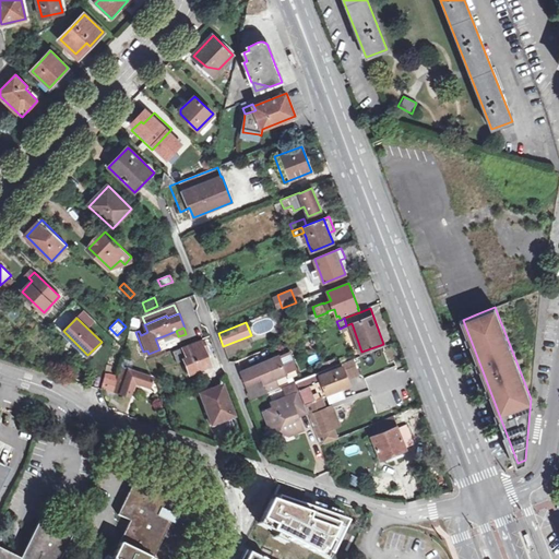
[(176,331),(163,336),(165,341),(178,335),(176,331)]
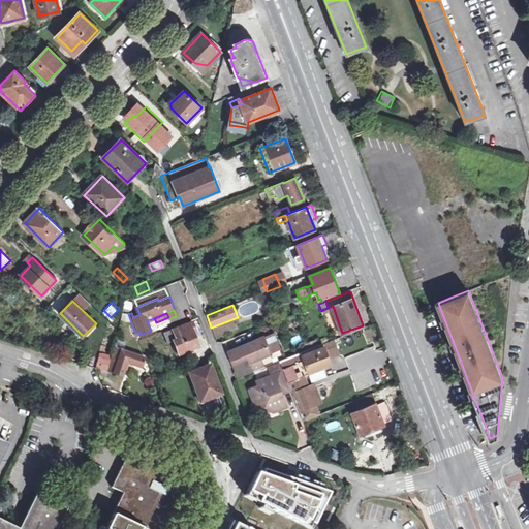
[(192,322),(163,334),(167,344),(173,342),(179,355),(199,347),(194,334),(196,334),(192,322)]
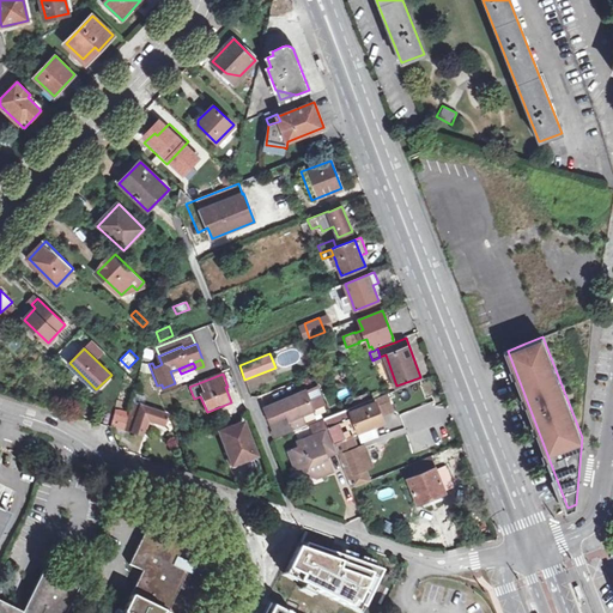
[(146,394),(155,392),(150,377),(141,380),(146,394)]
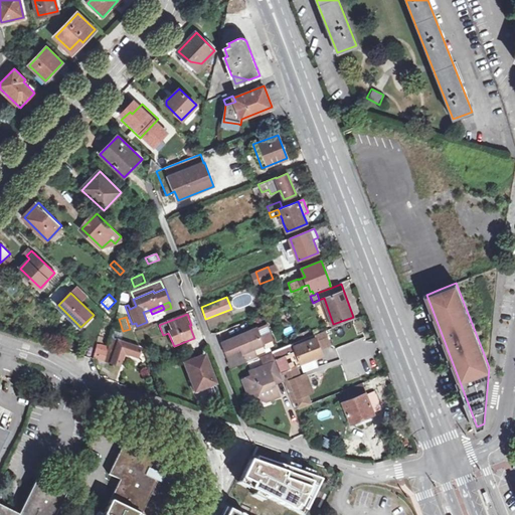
[(230,368),(246,362),(242,353),(264,345),(256,329),(222,343),(226,353),(224,353),(230,368)]
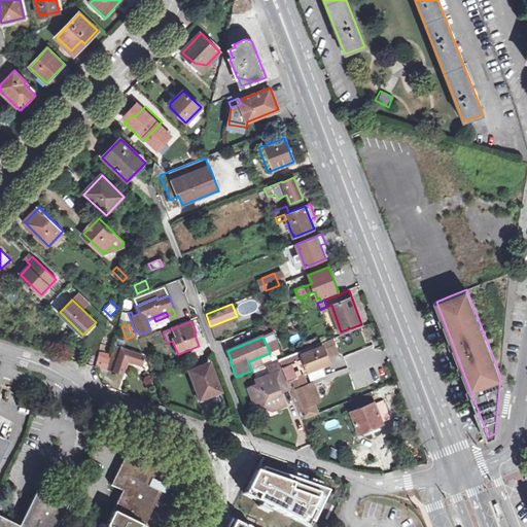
[(287,381),(301,376),(299,372),(295,373),(291,364),(303,359),(311,380),(325,375),(322,365),(330,362),(328,357),(323,346),(322,346),(321,343),(317,345),(315,339),(306,343),(308,348),(279,360),(283,371),(287,381)]
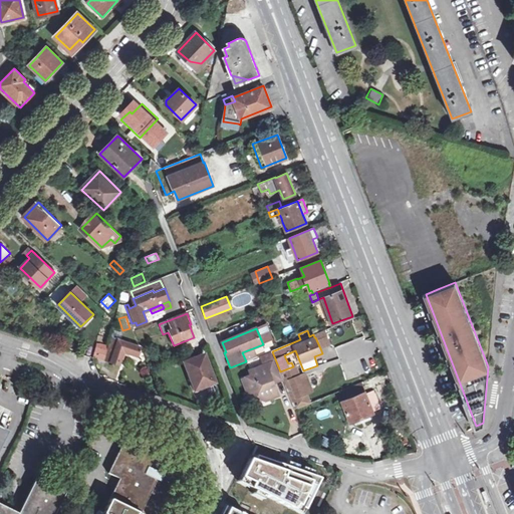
[(315,337),(320,348),(330,344),(324,330),(313,334),(314,337),(315,337)]
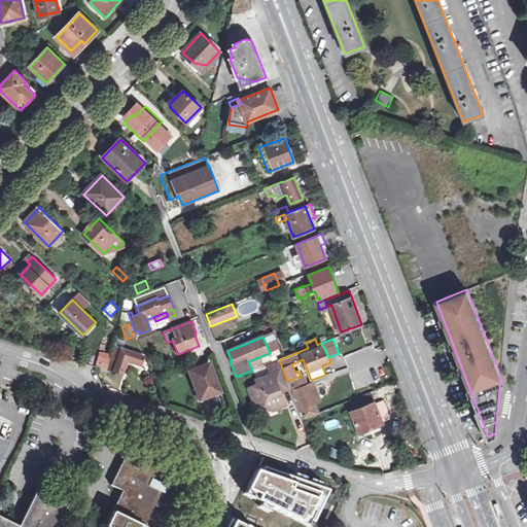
[(114,347),(109,370),(121,375),(127,362),(140,366),(143,357),(114,347)]
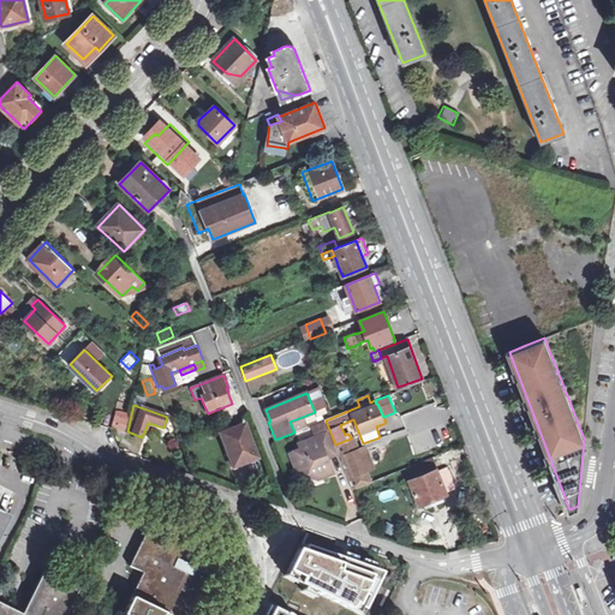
[(126,419),(115,417),(113,428),(124,430),(126,419)]
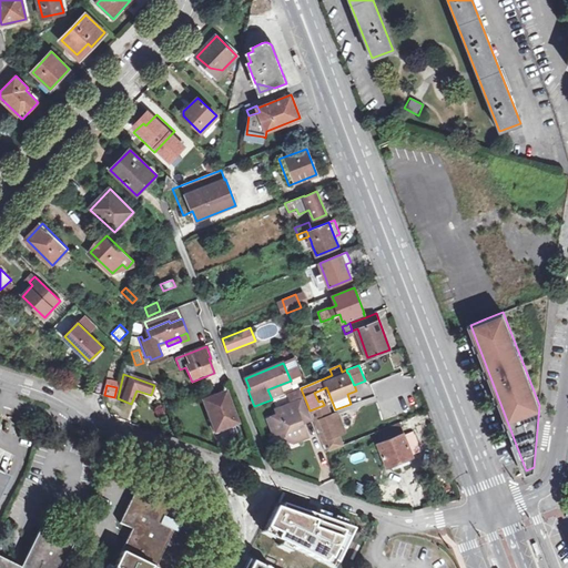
[(225,393),(203,402),(214,430),(224,426),(225,428),(236,424),(225,393)]
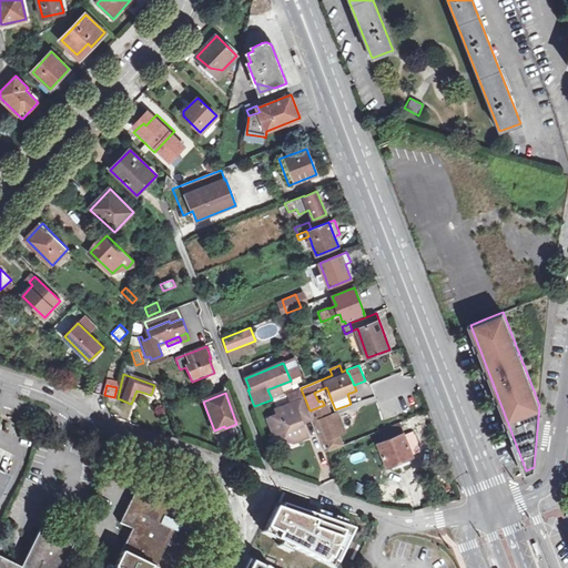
[(310,411),(305,399),(276,412),(279,416),(269,421),(274,434),(284,430),(287,440),(293,438),(297,437),(300,442),(308,437),(303,425),(301,419),(311,415),(310,411)]
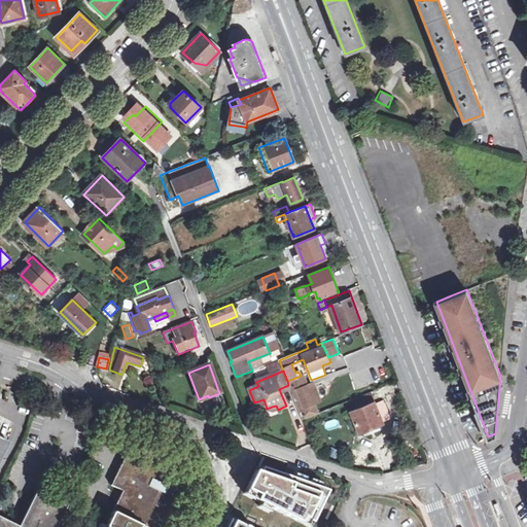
[(302,420),(318,414),(314,402),(320,400),(314,384),(308,387),(303,375),(301,376),(287,381),(288,385),(290,390),(302,420)]
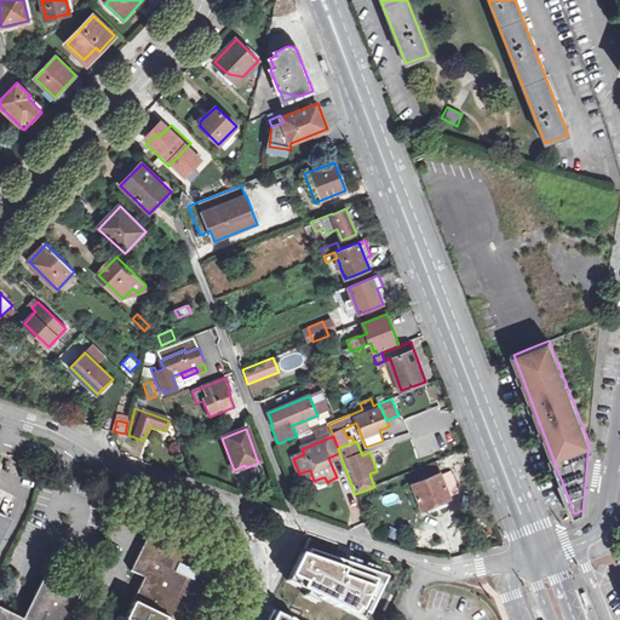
[(328,458),(331,464),(342,459),(339,453),(328,458)]
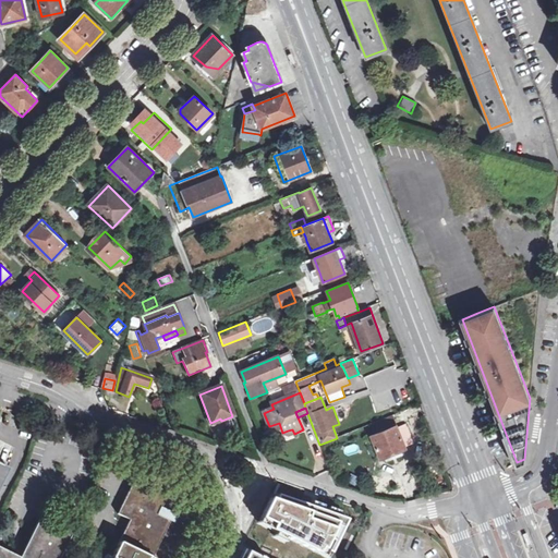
[(392,415),(373,423),(377,434),(372,436),(381,460),(385,459),(404,450),(405,449),(404,446),(398,429),(392,415)]
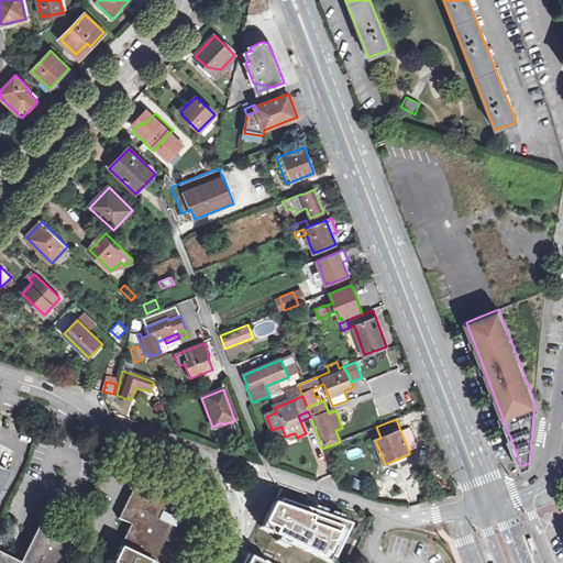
[(410,430),(401,433),(408,450),(417,446),(410,430)]
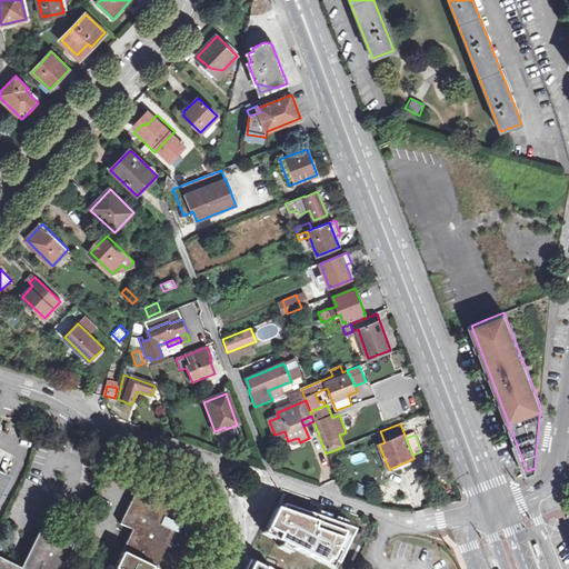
[(362,453),(351,455),(352,462),(363,460),(362,453)]
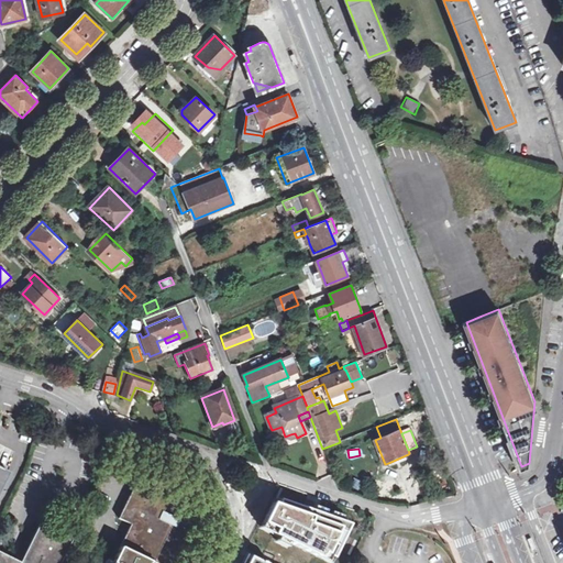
[(408,454),(388,463),(390,470),(410,462),(408,454)]
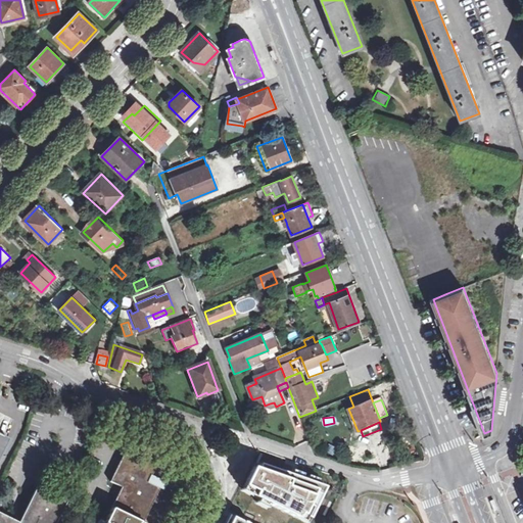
[(0,457),(8,439),(0,435),(0,457)]
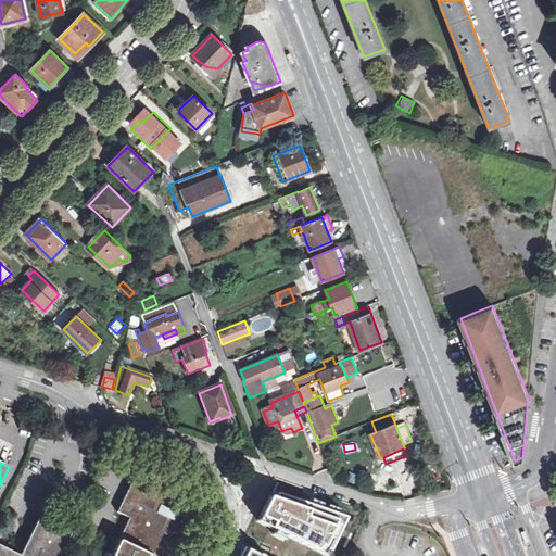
[(131,516),(119,540),(152,555),(169,519),(174,521),(178,514),(176,513),(179,505),(184,497),(137,475),(119,510),(131,516)]
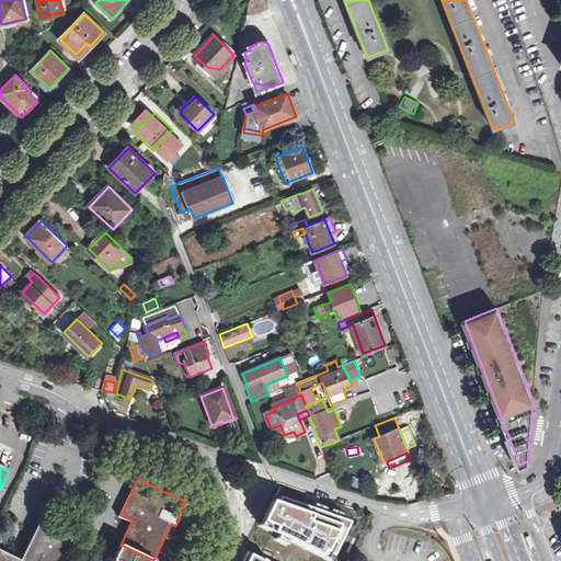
[(285,492),(260,544),(296,560),(329,560),(348,522),(285,492)]
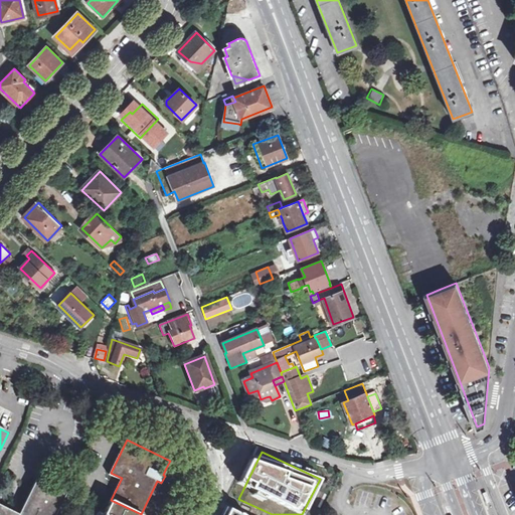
[(18,514),(0,504),(0,514),(55,514),(67,493),(38,478),(18,514)]
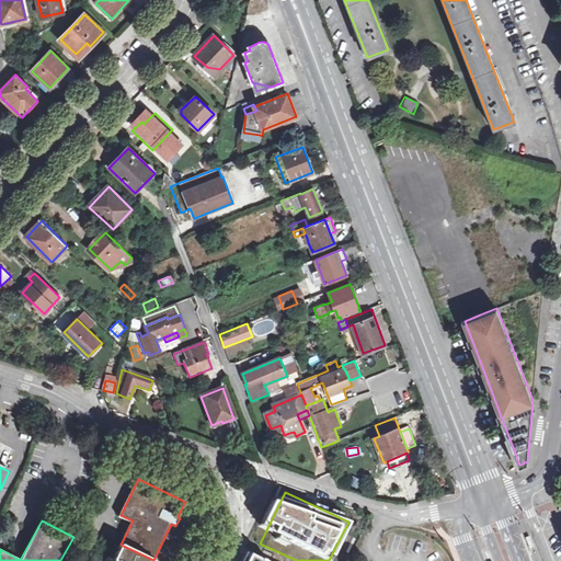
[(524,537),(529,550),(535,549),(529,535),(524,537)]
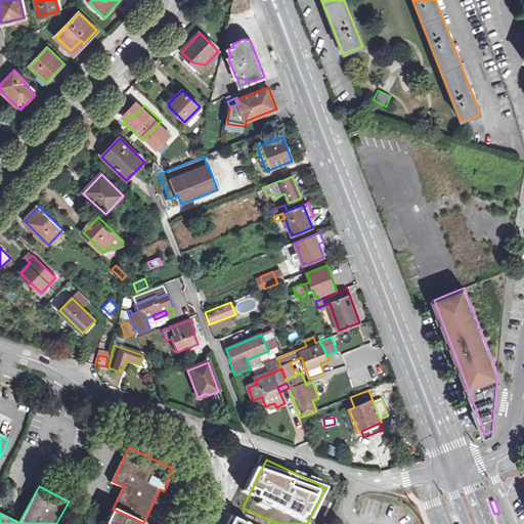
[(142,523),(143,523),(113,509),(104,523),(142,523)]
